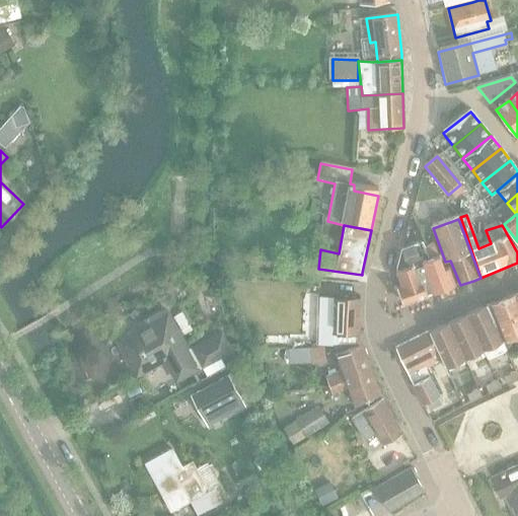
[(412,244),(429,296),(454,287),(448,269),(444,270),(438,254),(437,255),(433,243),(432,244),(429,238),(425,240),(426,245),(423,246),(421,241),(412,244)]
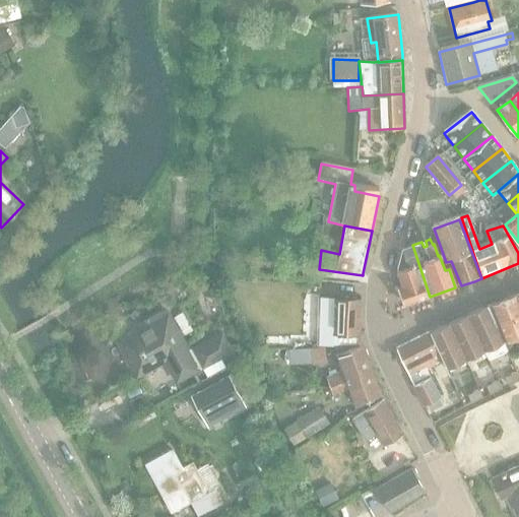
[(404,305),(430,297),(412,245),(401,249),(395,271),(404,285),(400,286),(404,305)]
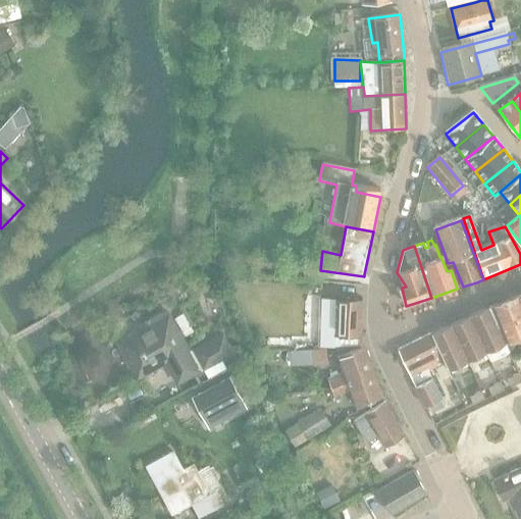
[(520,296),(512,301),(520,321),(520,296)]
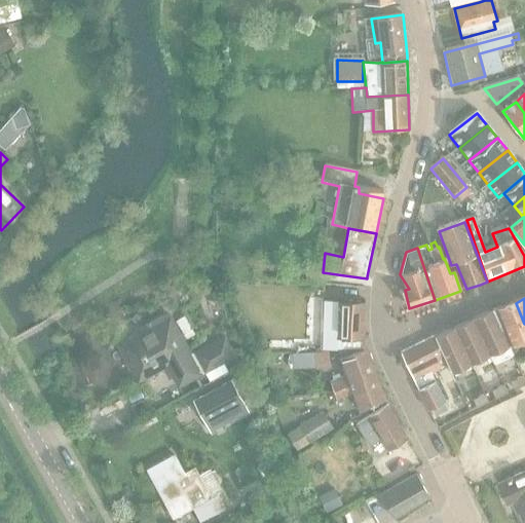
[(322,351),(368,350),(365,341),(366,303),(324,303),(322,351)]
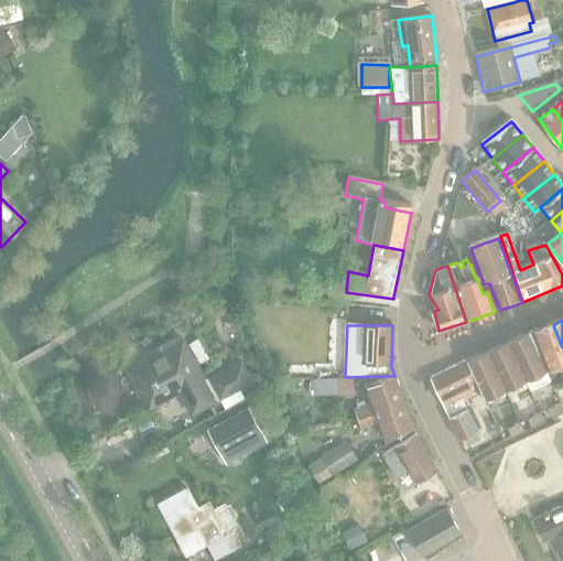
[(547,371),(562,364),(562,347),(553,325),(531,334),(547,371)]
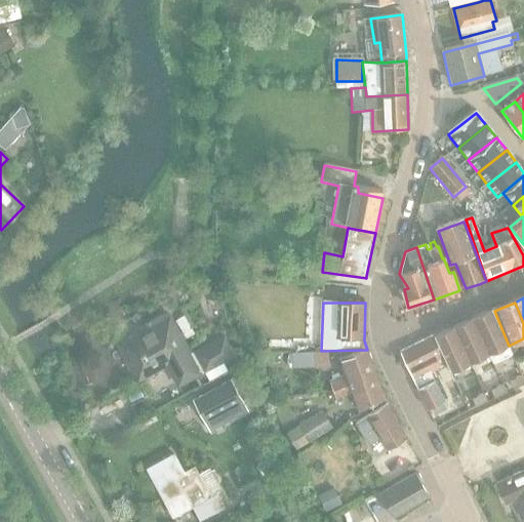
[(510,347),(509,346),(494,311),(475,320),(490,356),(489,356),(492,364),(513,355),(509,347),(510,347)]
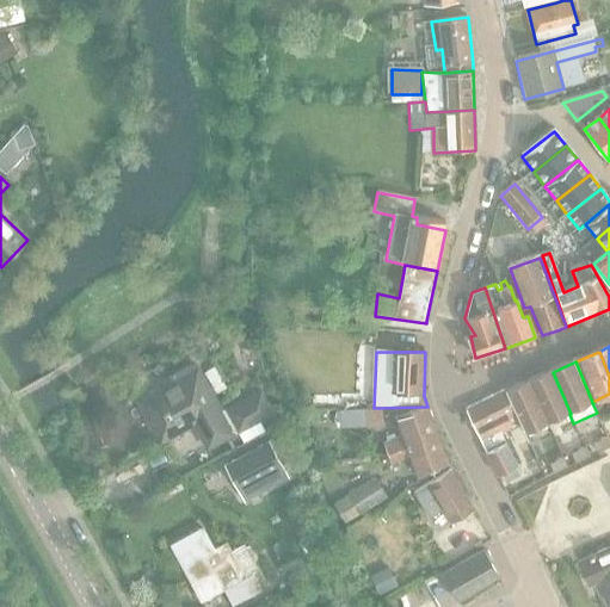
[(260,389),(217,414),(192,370),(164,386),(166,390),(139,407),(160,444),(192,425),(207,450),(273,412),(260,389)]
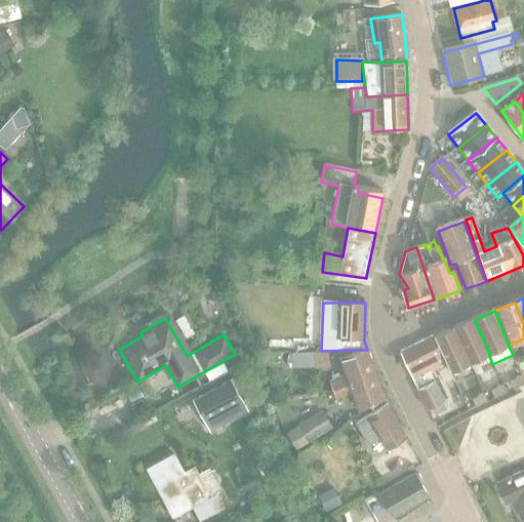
[(471,365),(489,356),(490,356),(475,320),(454,329),(471,365)]
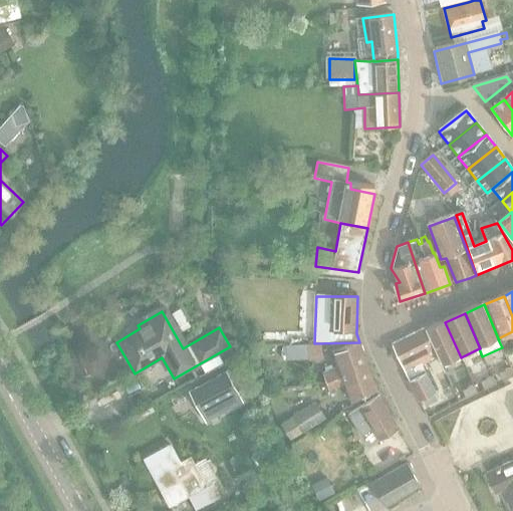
[(442,365),(461,357),(445,322),(426,331),(437,356),(442,365)]
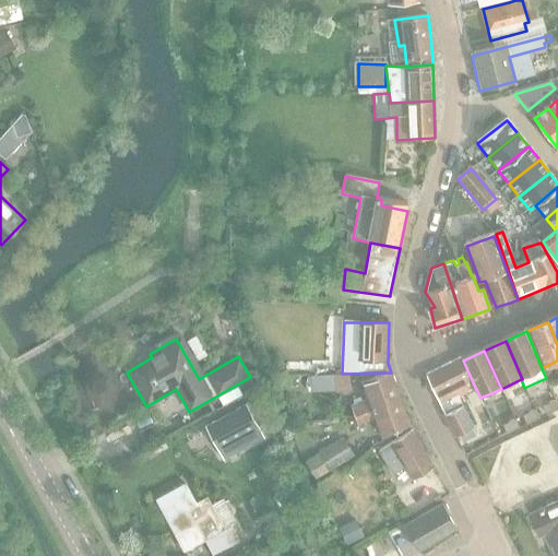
[(459,395),(475,388),(463,361),(427,378),(443,411),(458,438),(475,429),(459,395)]
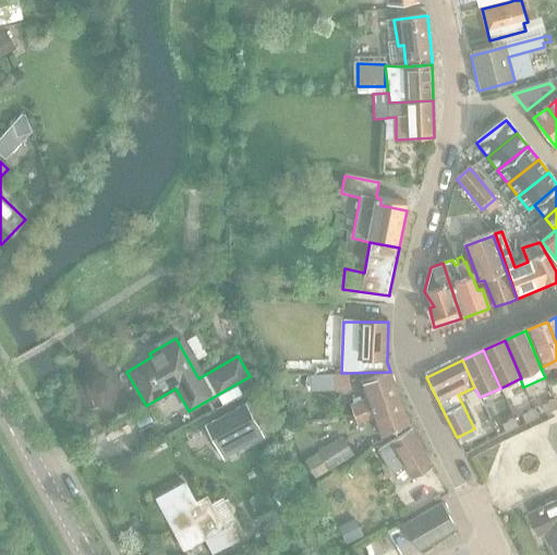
[(386,401),(399,397),(390,372),(363,382),(370,400),(351,407),(354,415),(387,403),(386,401)]
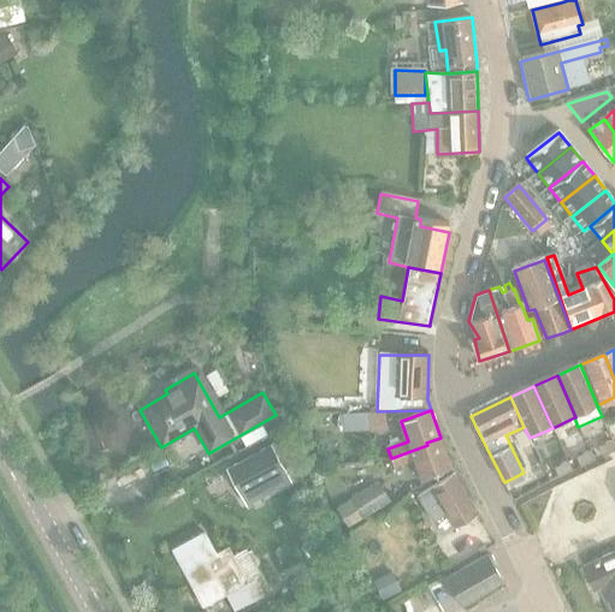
[(341,416),(343,434),(388,431),(385,411),(341,416)]
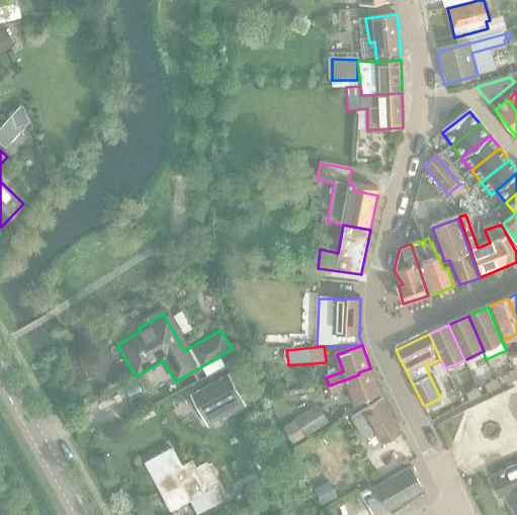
[(359,374),(329,385),(331,393),(348,387),(354,405),(379,396),(370,368),(358,372),(359,374)]
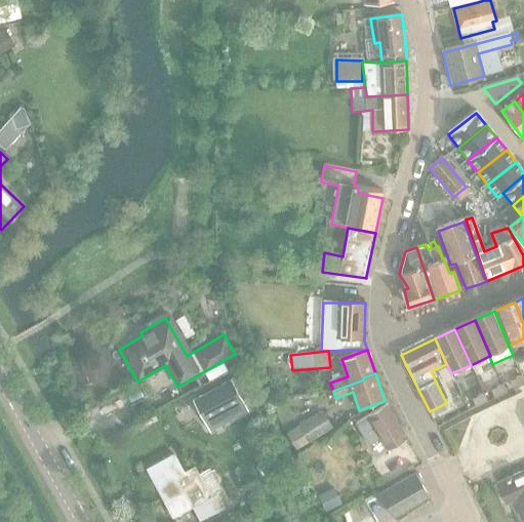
[(510,383),(514,390),(523,385),(523,380),(522,376),(510,383)]
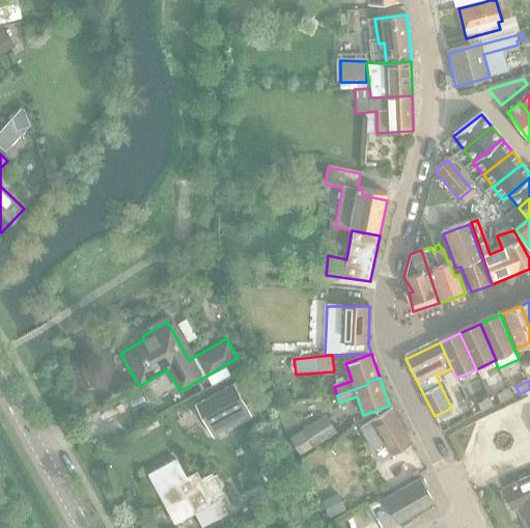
[(196,405),(208,426),(245,407),(232,385),(196,405)]
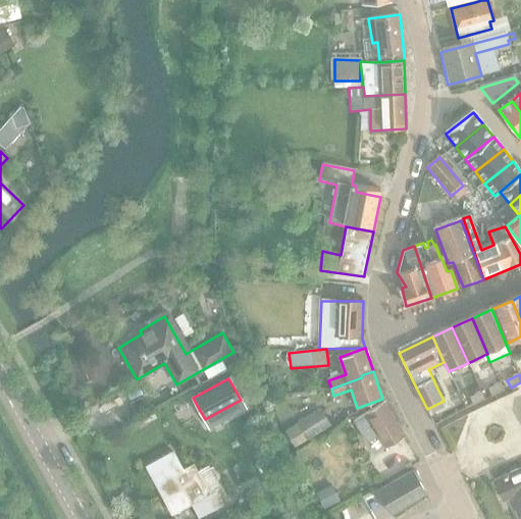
[(488,388),(492,397),(504,392),(500,384),(488,388)]
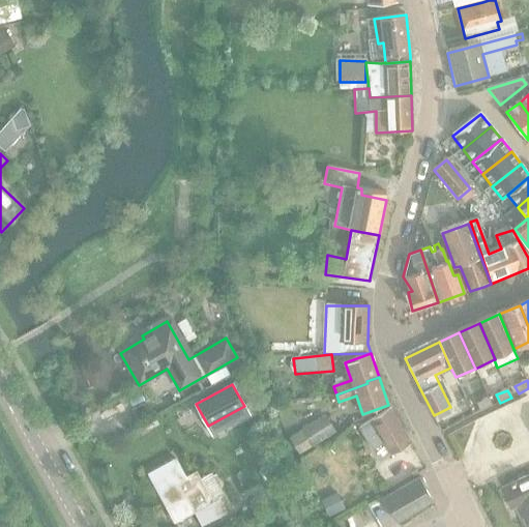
[(476,404),(480,412),(493,407),(489,398),(476,404)]
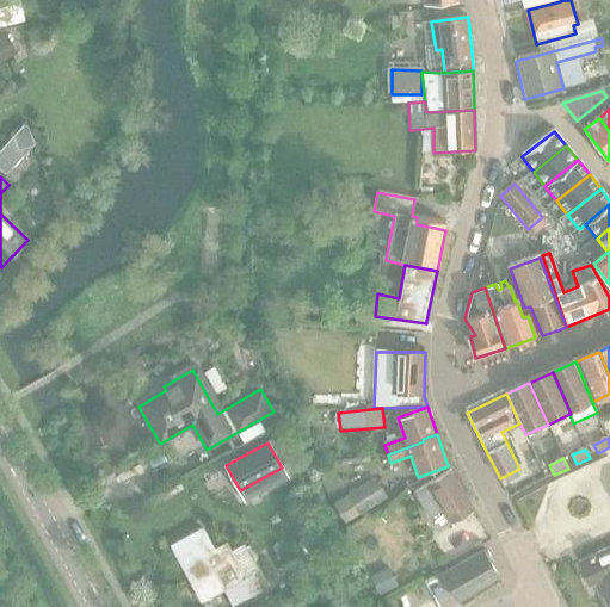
[(444,511),(450,524),(473,511),(451,475),(430,488),(416,496),(423,508),(430,519),(444,511)]
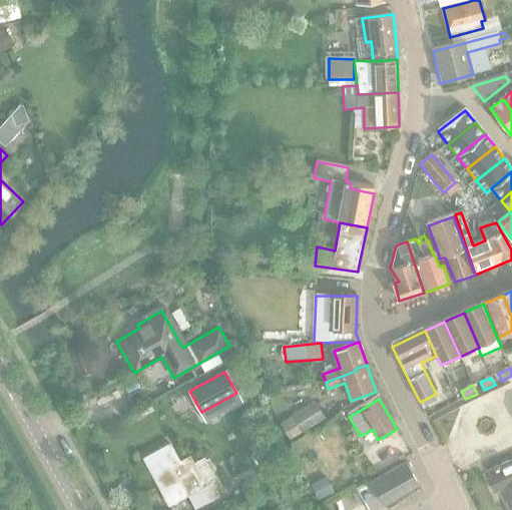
[(292,417),(302,433),(325,419),(315,403),(292,417)]
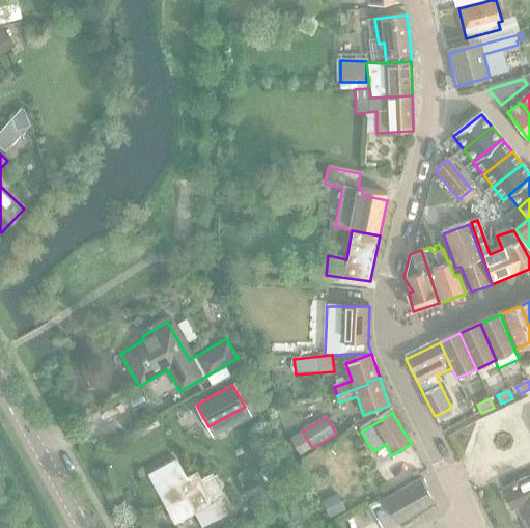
[(192,473),(182,479),(171,461),(147,473),(154,484),(150,485),(171,523),(191,512),(198,527),(223,513),(215,498),(207,502),(192,473)]
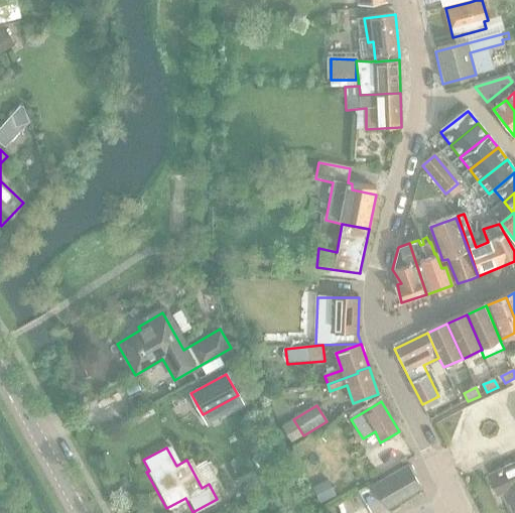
[(514,464),(488,477),(497,496),(503,493),(512,512),(514,512),(514,464)]
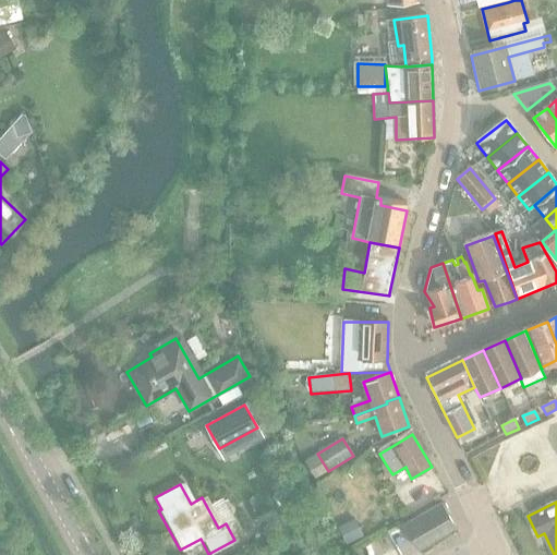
[(294,508),(303,522),(312,517),(303,503),(294,508)]
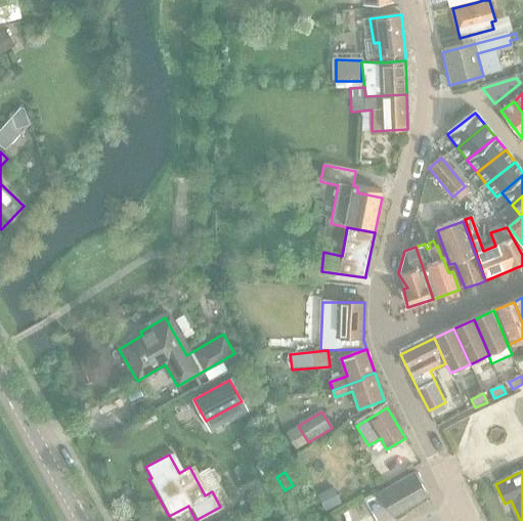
[(378,494),(391,517),(427,496),(415,474),(378,494)]
